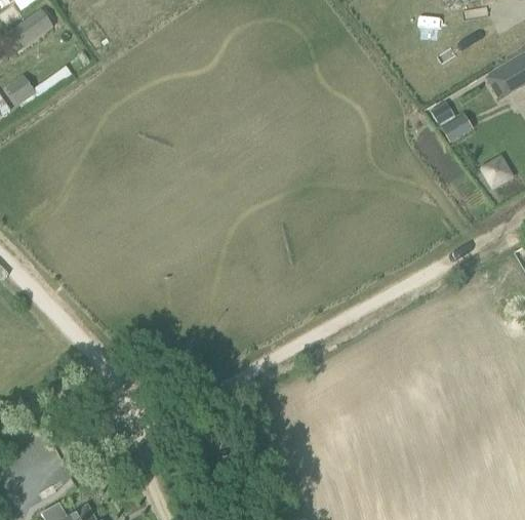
[(41,9),(16,26),(27,41),(51,25),(41,9)]
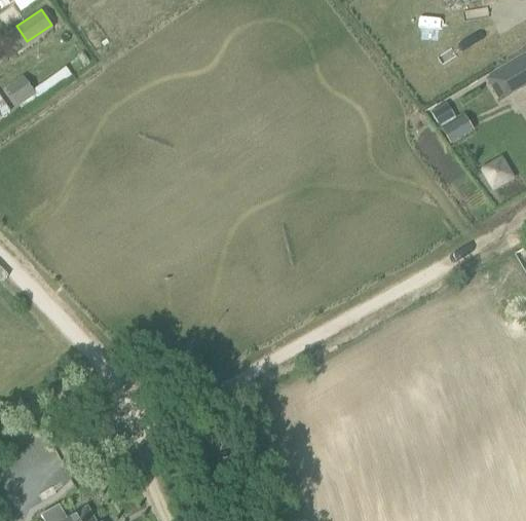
[(525,51),(487,76),(499,97),(525,80),(525,51)]
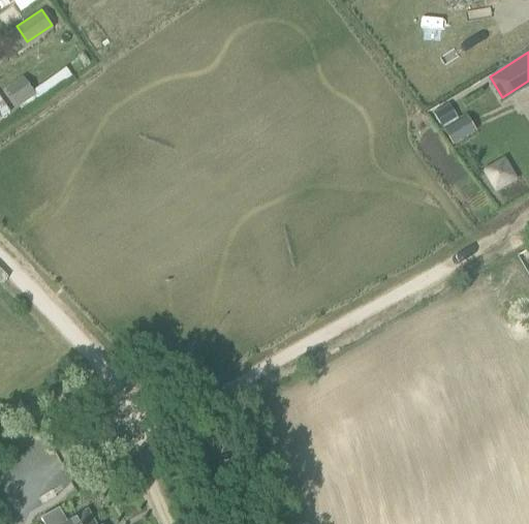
[(6,86),(20,104),(36,93),(24,74),(6,86)]
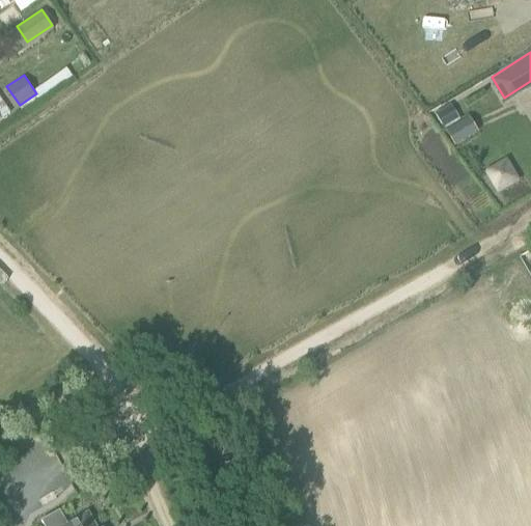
[(0,117),(10,111),(1,98),(0,98),(0,117)]
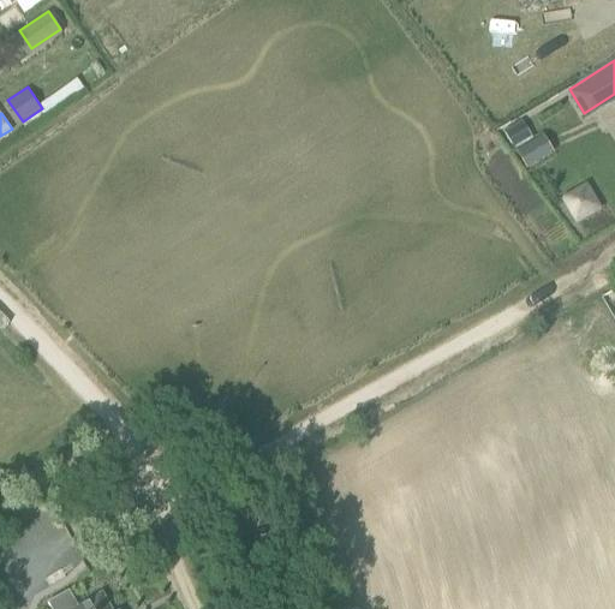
[(517,121),(502,129),(512,144),(526,136),(517,121)]
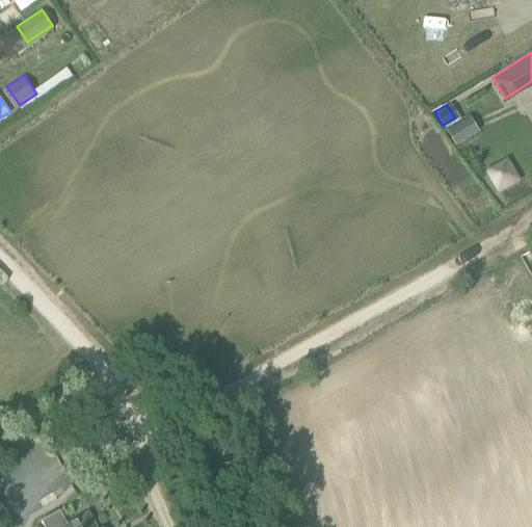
[(487,167),(501,191),(526,177),(512,153),(487,167)]
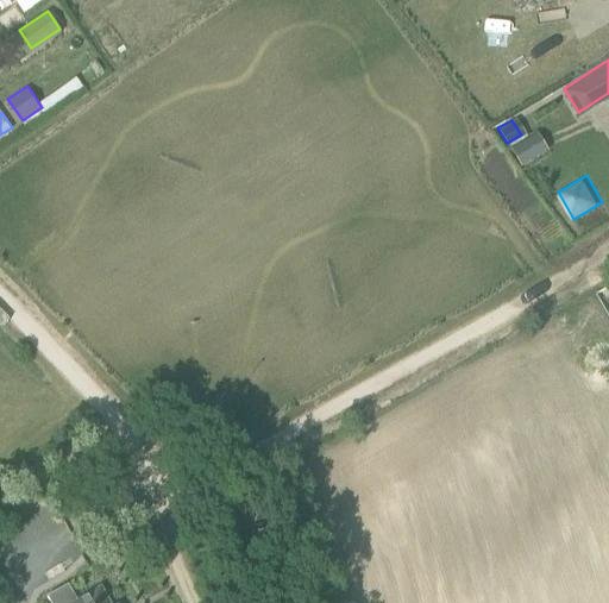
[(68,582),(46,594),(52,602),(118,602),(115,602),(110,602),(100,585),(77,598),(68,582)]
